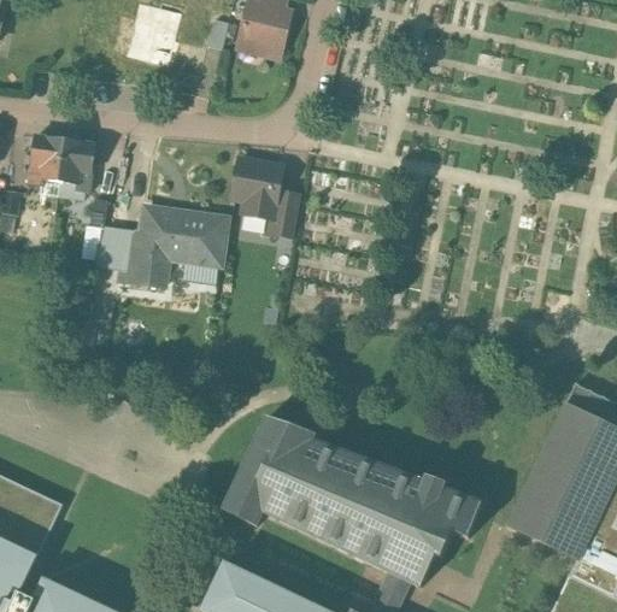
[(182,11),(140,0),(127,53),(169,64),(182,11)]
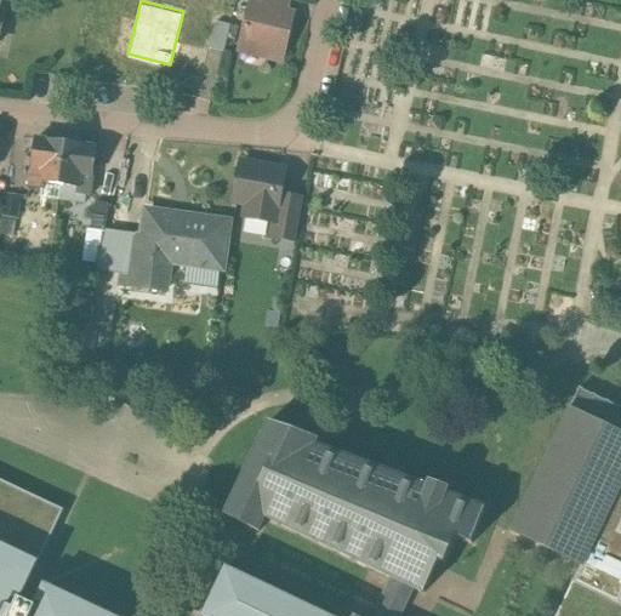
[(269,5),(251,0),(240,43),(283,53),(294,11),(269,5)]
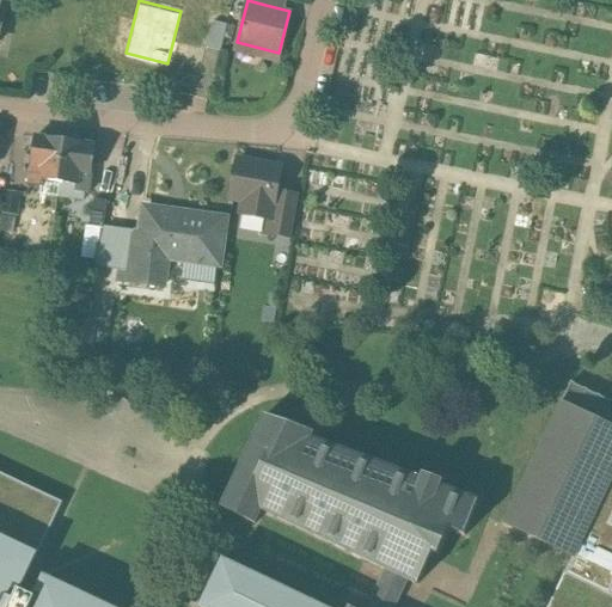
[(227,20),(214,17),(207,44),(220,47),(227,20)]
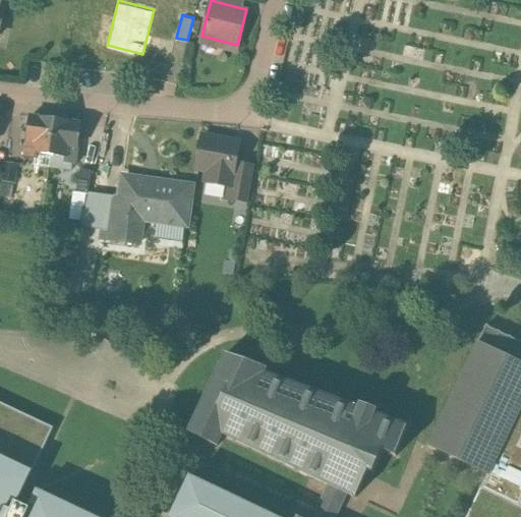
[(56,117),(31,113),(24,154),(36,156),(37,150),(51,152),(56,117)]
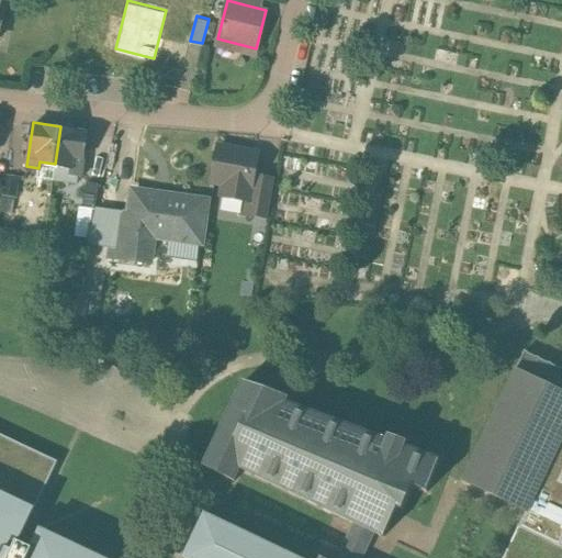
[(88,130),(60,126),(55,164),(70,166),(69,173),(81,174),(88,130)]
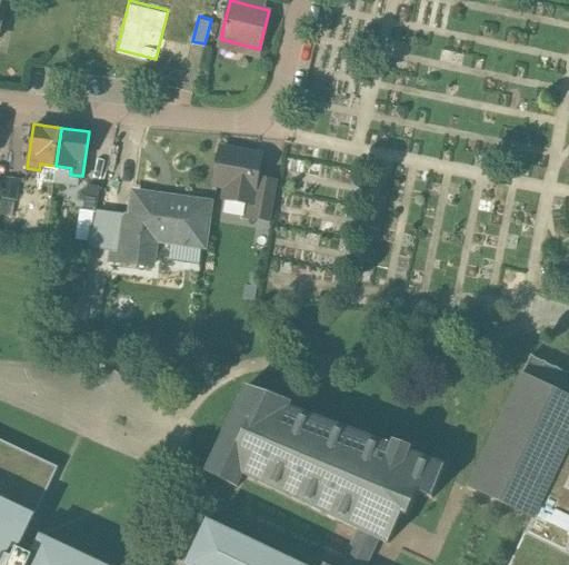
[(261,152),(220,146),(215,180),(228,182),(226,196),(246,199),(252,200),(258,175),(261,152)]
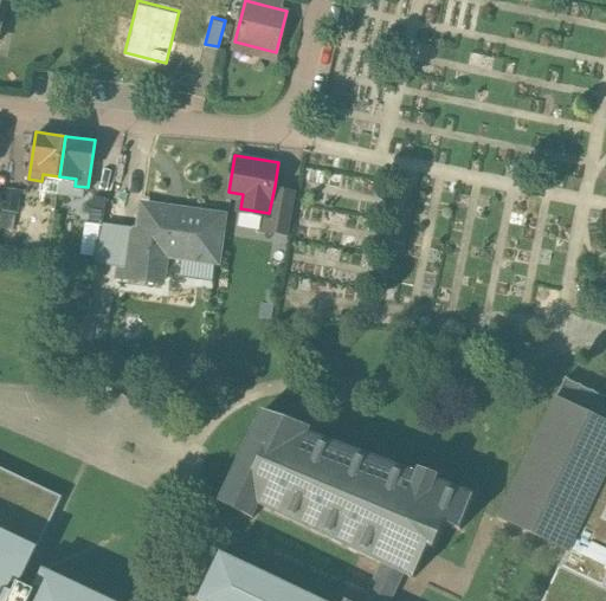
[(21,186),(6,183),(0,221),(15,224),(21,186)]
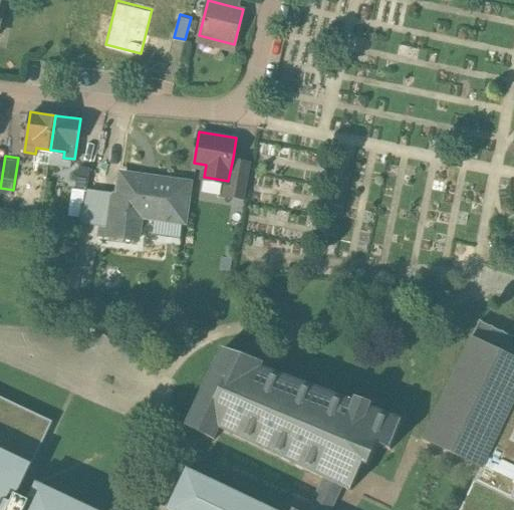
[(251,161),(233,158),(228,181),(222,180),(220,192),(245,196),(251,161)]
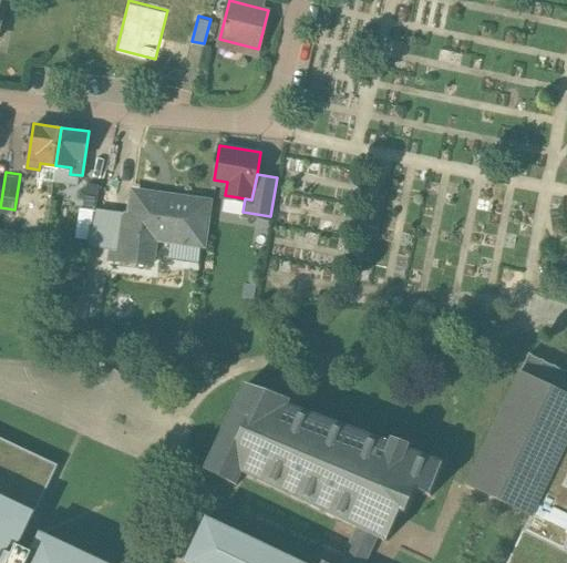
[(100,182),(86,180),(83,205),(95,207),(100,182)]
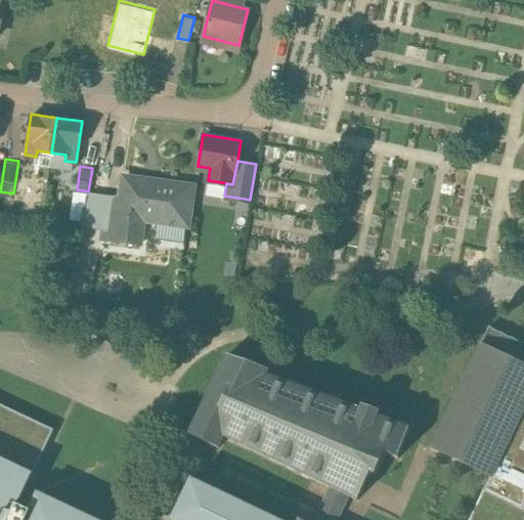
[(193,184),(124,175),(121,196),(106,193),(105,196),(106,196),(101,235),(100,235),(100,236),(139,243),(143,217),(188,223),(193,184)]
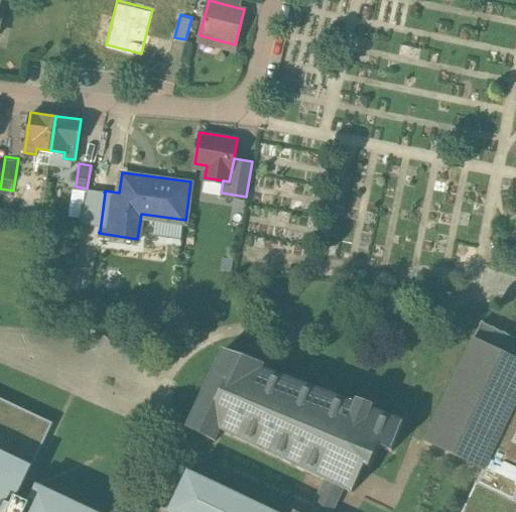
[(515,335),(481,318),(424,438),(483,467),(515,396),(515,335)]
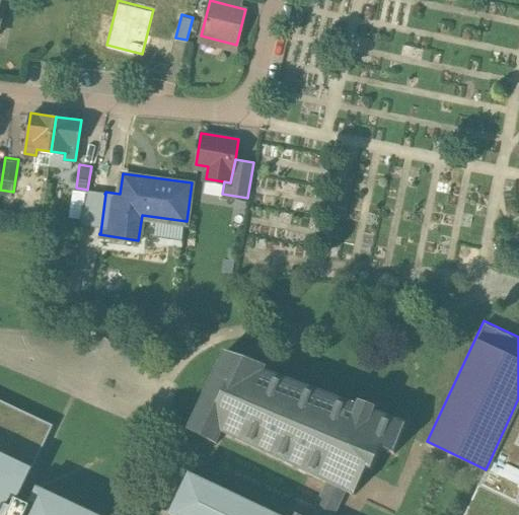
[(358,403),(265,369),(266,364),(225,349),(188,427),(217,441),(222,430),(327,480),(311,514),(279,514),(190,472),(170,513),(173,514),(334,514),(346,489),(354,493),(367,465),(371,467),(373,463),(374,463),(380,450),(379,450),(381,446),(394,451),(405,421),(373,410),(375,405),(359,398),(358,403)]
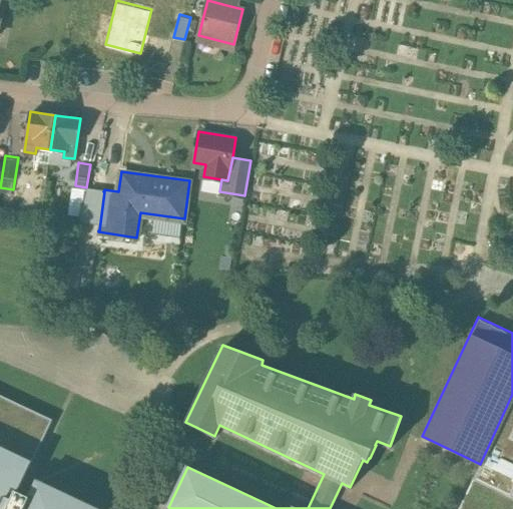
[(52,418),(0,393),(0,508),(98,508),(37,480),(29,497),(17,492),(52,418)]
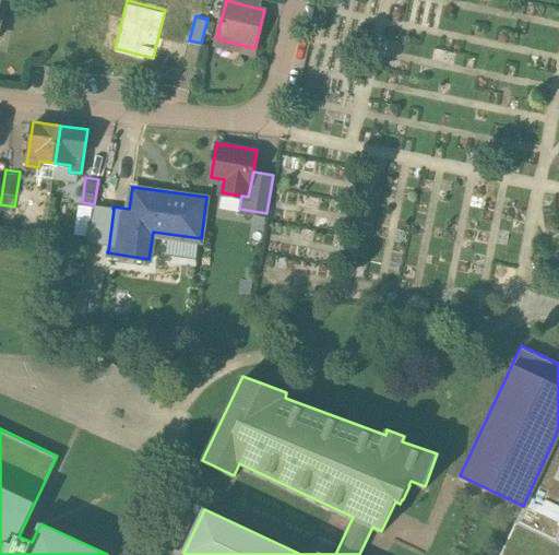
[(558,554),(558,429),(523,506),(498,554),(558,554)]
